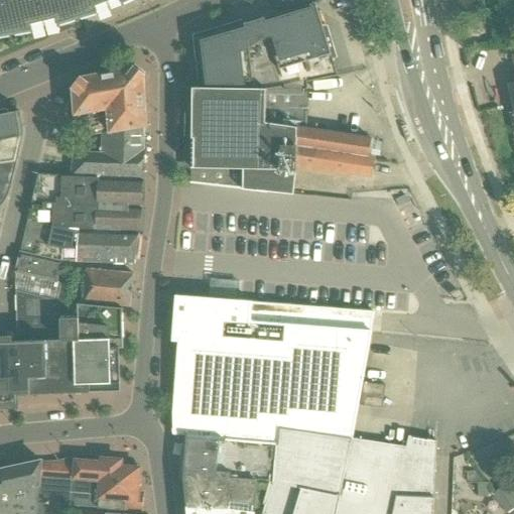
[(0,34),(30,30),(29,22),(52,16),(55,23),(96,11),(93,4),(103,0),(118,0),(119,2),(123,0),(0,0),(0,34)]
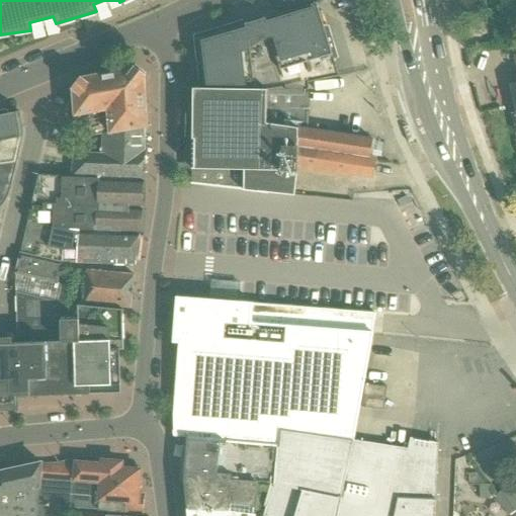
[(307,88),(307,80),(337,74),(331,52),(316,0),(313,0),(196,36),(201,87),(307,88)]
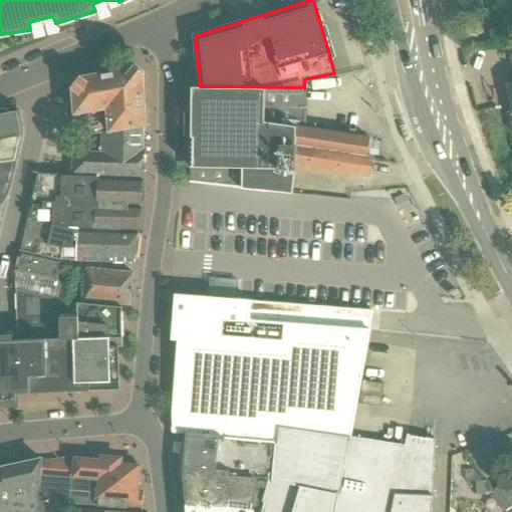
[(143,98),(141,73),(143,70),(134,62),(131,65),(70,77),(72,112),(86,109),(143,98)]
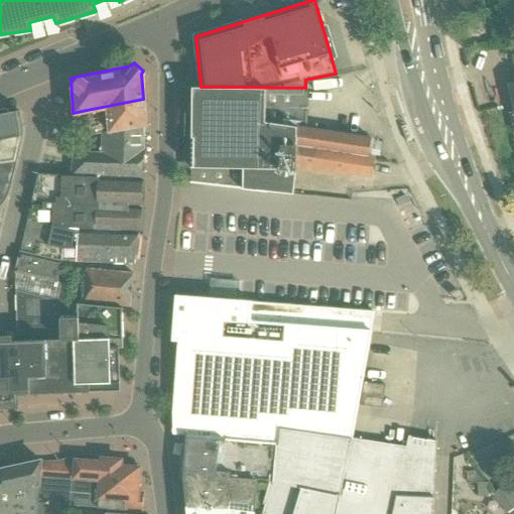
[(190,87),(189,166),(203,166),(241,166),(240,186),(291,191),(293,167),(294,165),(297,145),(372,156),(372,155),(366,154),(369,136),(305,126),(305,88),(201,87),(190,87)]
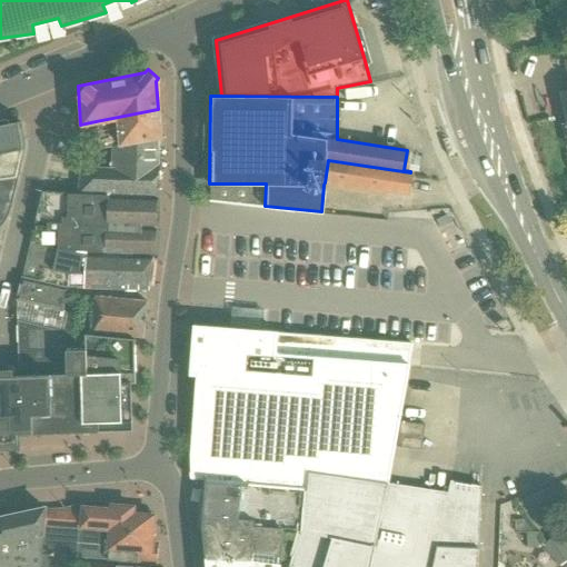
[(73,191),(155,196),(156,137),(159,136),(158,109),(96,121),(98,147),(110,146),(109,166),(79,165),(75,190),(73,190),(73,191)]
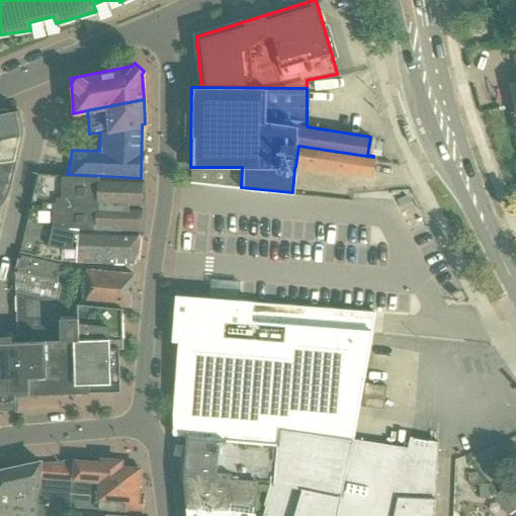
[(0,219),(6,218),(11,195),(13,192),(27,134),(27,130),(27,127),(26,125),(26,124),(23,108),(0,113),(0,219)]
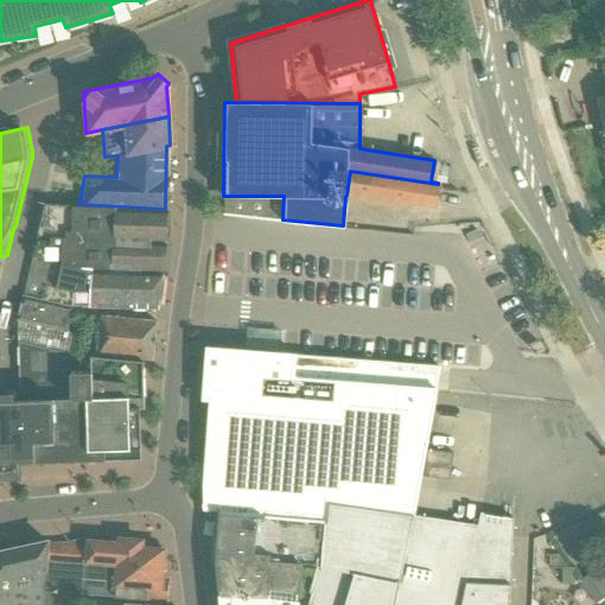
[(434,205),(438,184),(350,171),(346,195),(407,204),(407,202),(434,205)]
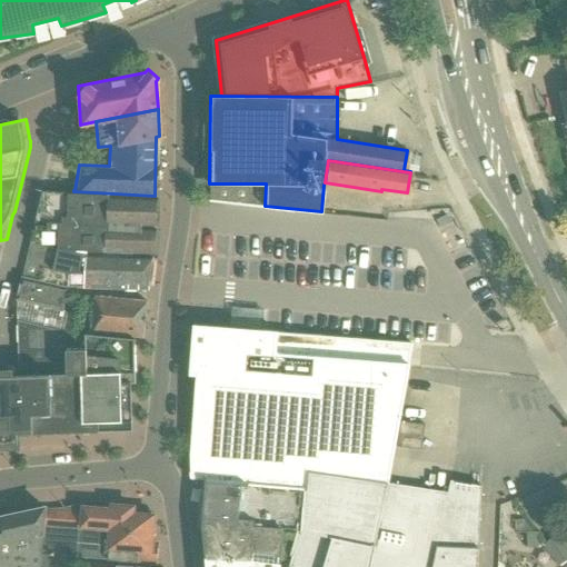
[(40,189),(28,244),(150,254),(152,226),(155,196),(73,191),(73,190),(40,189)]
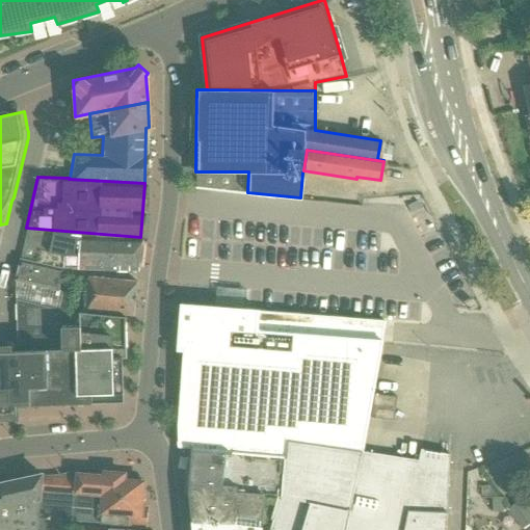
[(136,269),(140,237),(26,228),(19,257),(18,257),(18,259),(61,268),(61,267),(76,267),(136,269)]
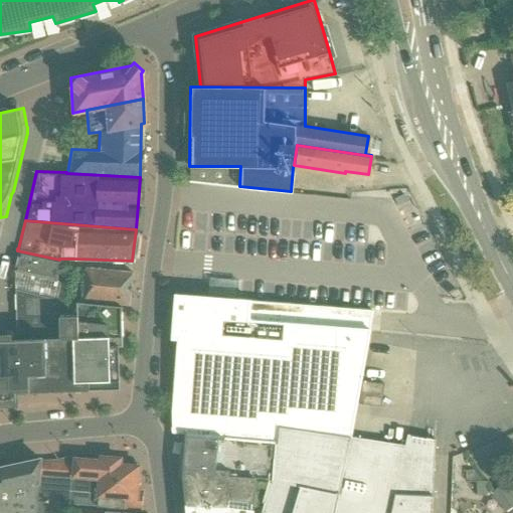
[(55,280),(59,260),(17,250),(12,271),(14,271),(14,272),(55,280)]
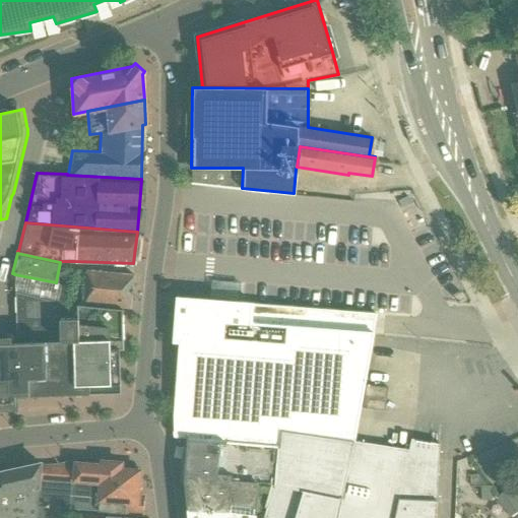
[(85,269),(81,302),(128,307),(131,274),(85,269)]
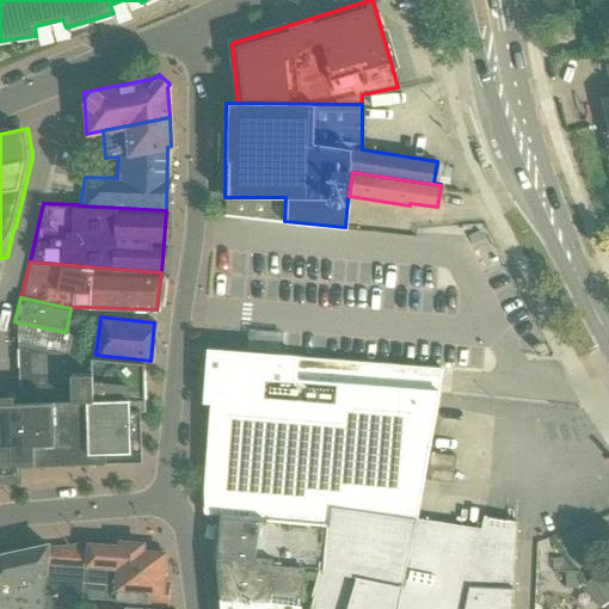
[(17,323),(17,340),(75,352),(79,334),(66,332),(17,323)]
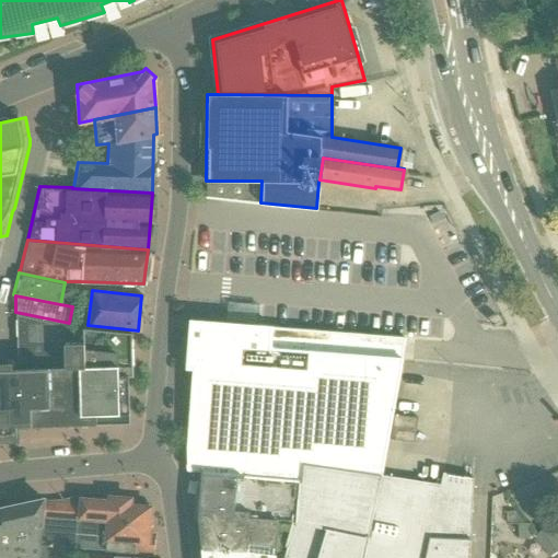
[(86,328),(88,326),(69,323),(15,312),(16,369),(25,368),(27,422),(125,420),(123,367),(131,367),(130,333),(86,328)]
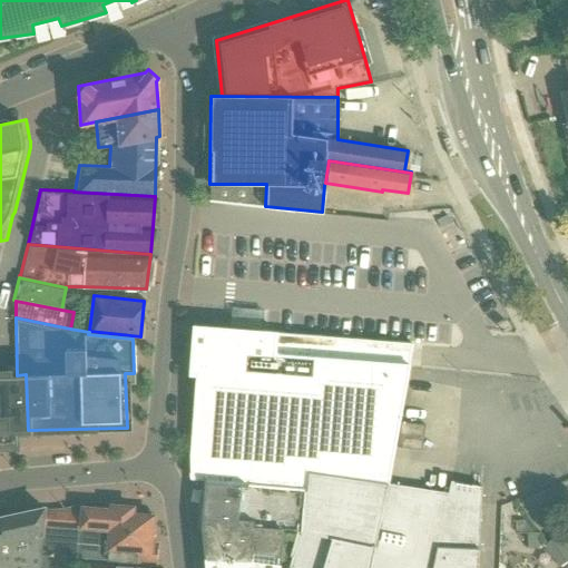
[(273,348),(275,323),(193,317),(189,368),(196,368),(189,477),(204,478),(302,488),(305,488),(306,470),(385,482),(410,358),(273,348)]
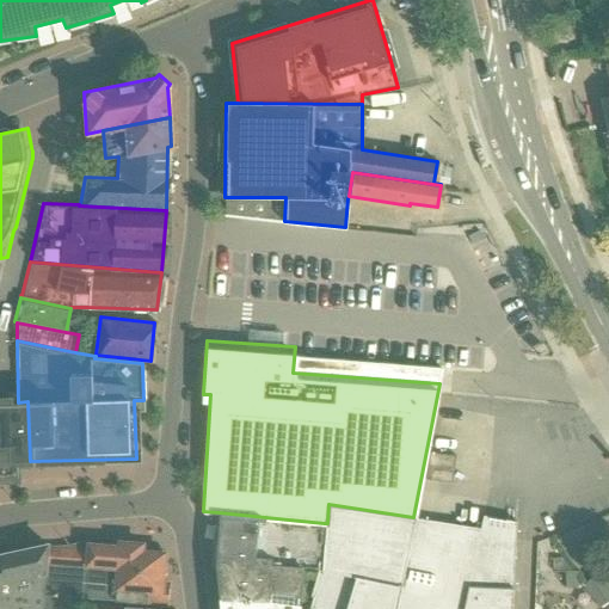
[(12,462),(30,461),(28,401),(18,403),(0,403),(0,472),(12,472),(12,462)]
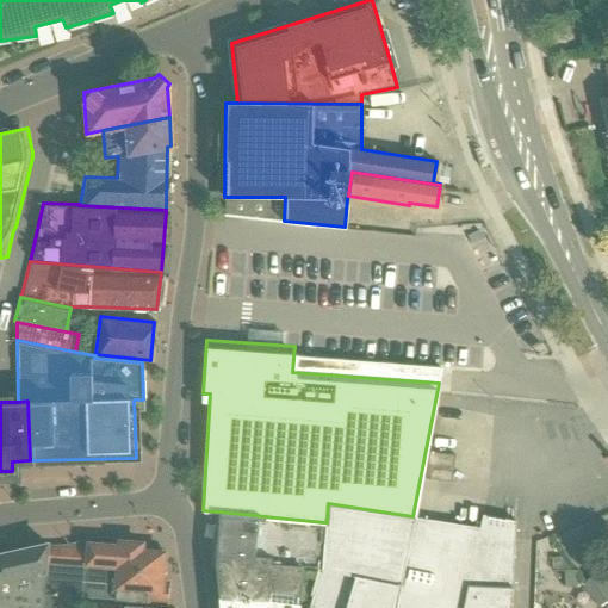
[(450,481),(453,453),(427,450),(423,477),(450,481)]
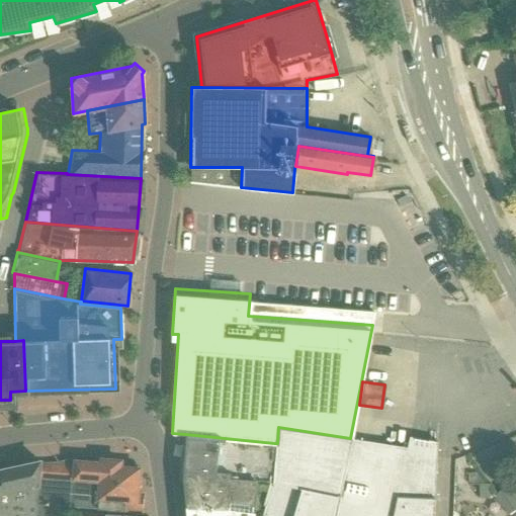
[(409,435),(407,447),(350,438),(278,427),(277,443),(274,443),(272,482),(299,489),(290,515),(432,515),(436,440),(409,435)]
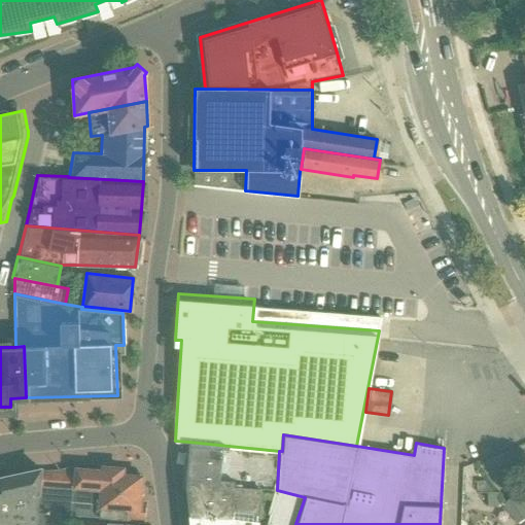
[(277,490),(279,451),(188,442),(175,441),(175,443),(187,444),(185,488),(204,491),(205,483),(258,490),(271,489),(277,490)]
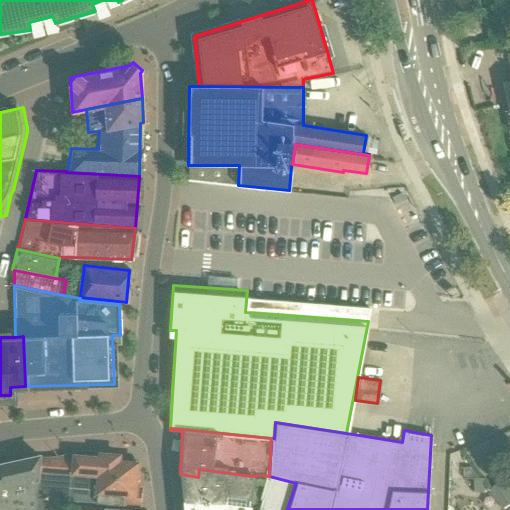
[(118,458),(118,454),(99,453),(99,455),(72,453),(72,459),(40,457),(35,497),(69,499),(84,500),(139,505),(140,488),(134,487),(137,459),(118,458)]
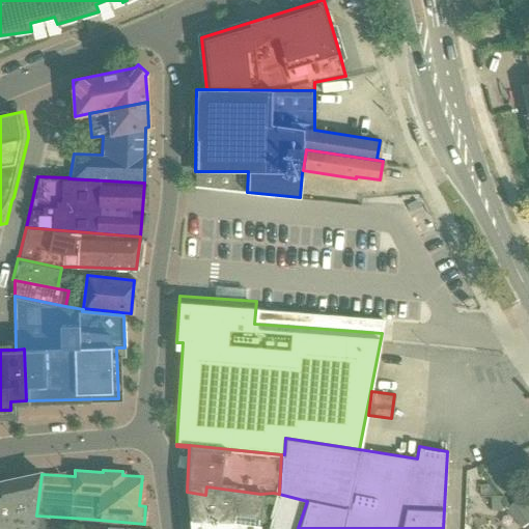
[(0,528),(34,528),(36,516),(42,474),(38,474),(38,472),(0,480),(0,528)]
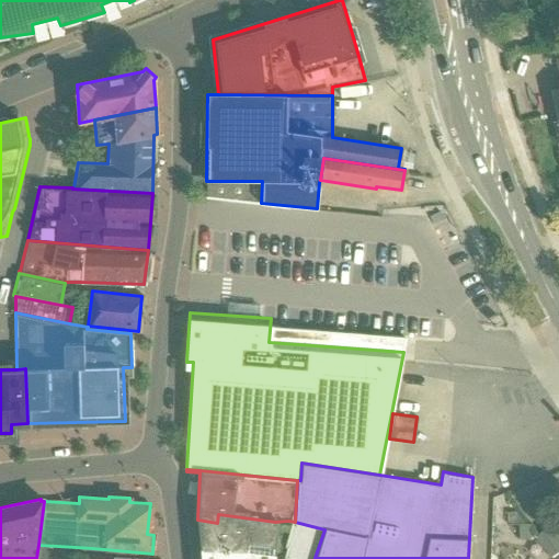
[(201,558),(278,558),(281,557),(272,554),(272,540),(275,522),(218,514),(217,523),(197,520),(201,558)]
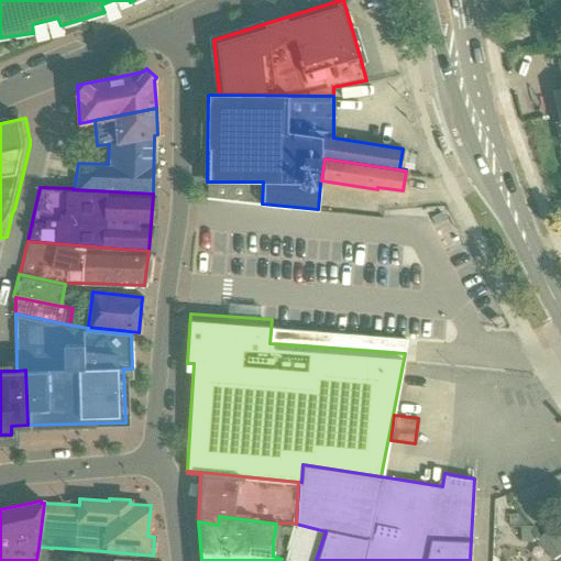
[(560,532),(558,535),(550,526),(535,536),(550,558),(560,550),(560,532)]
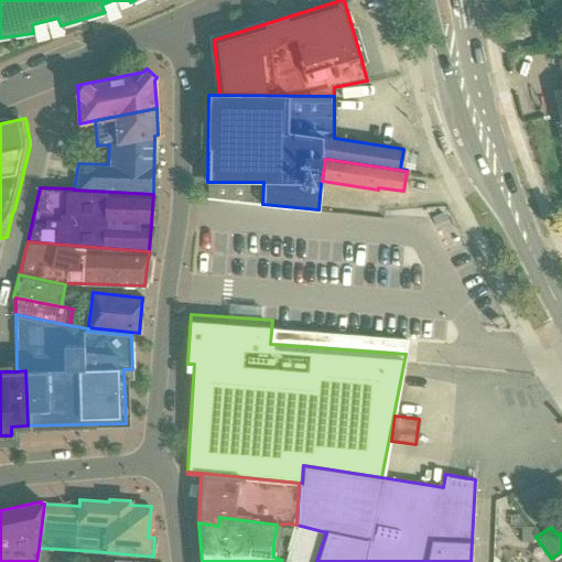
[(75,561),(76,550),(39,548),(36,561),(75,561)]
